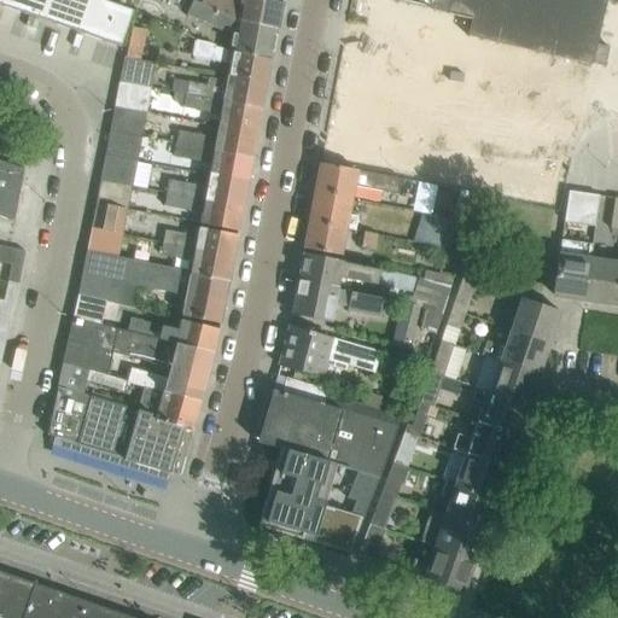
[(0,0),(0,6),(39,19),(45,0),(0,0)]
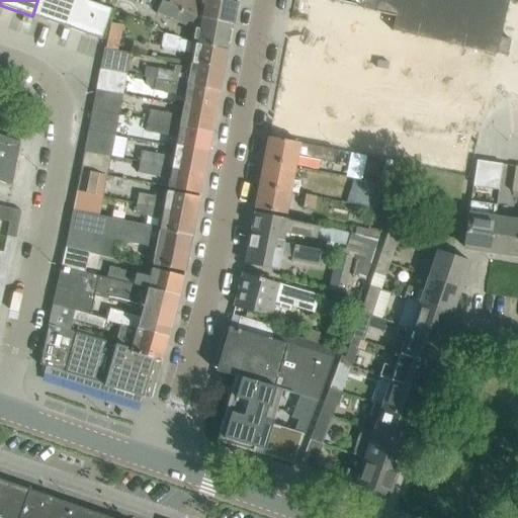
[(37,0),(32,16),(67,28),(76,0),(37,0)]
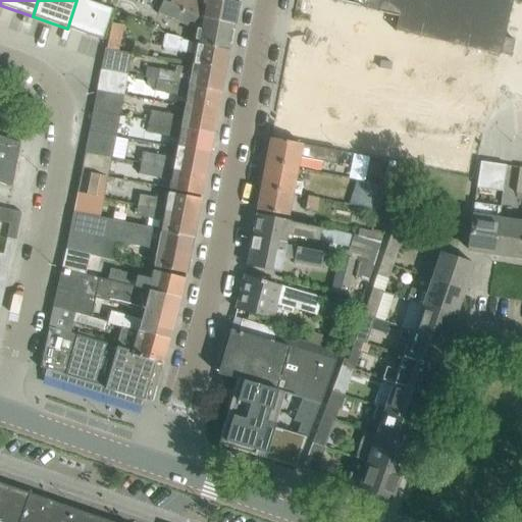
[(76,0),(67,29),(101,40),(112,8),(88,0),(76,0)]
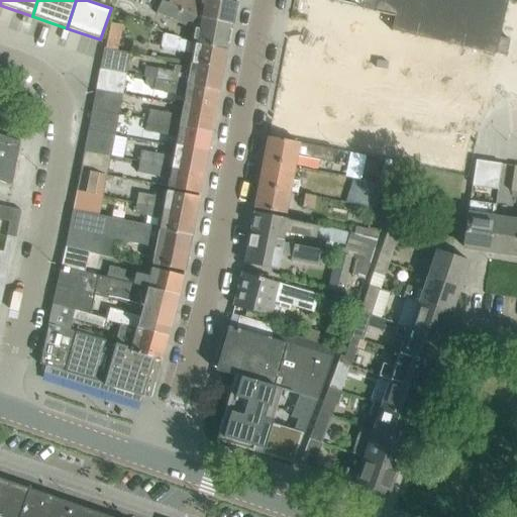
[(196,29),(193,43),(226,49),(231,24),(197,16),(163,2),(158,0),(157,0),(162,2),(157,14),(196,29)]
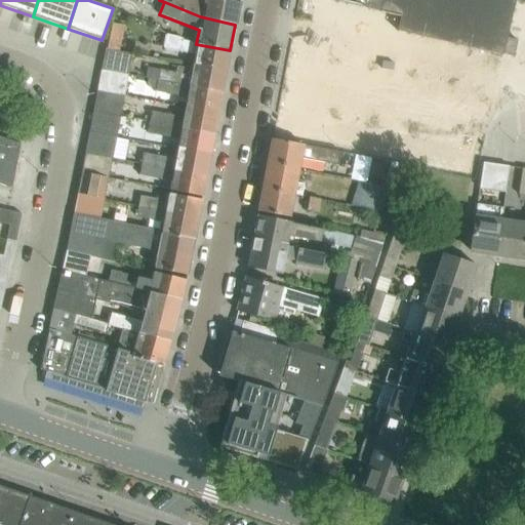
[(195,0),(160,0),(165,2),(200,16),(235,25),(239,3),(226,0),(203,0),(203,4),(195,0)]
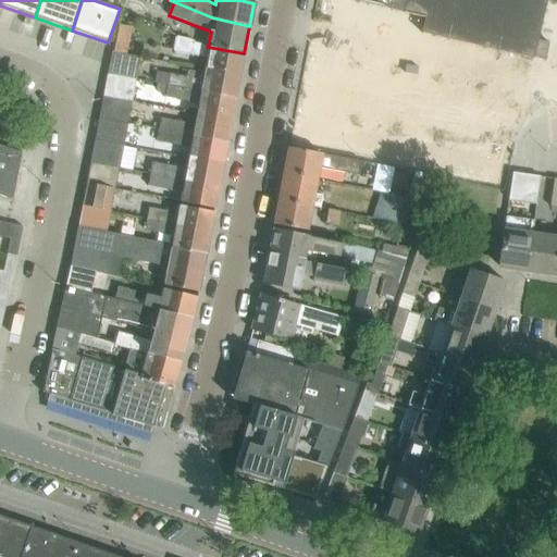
[(317,0),(317,3),(359,11),(360,0),(317,0)]
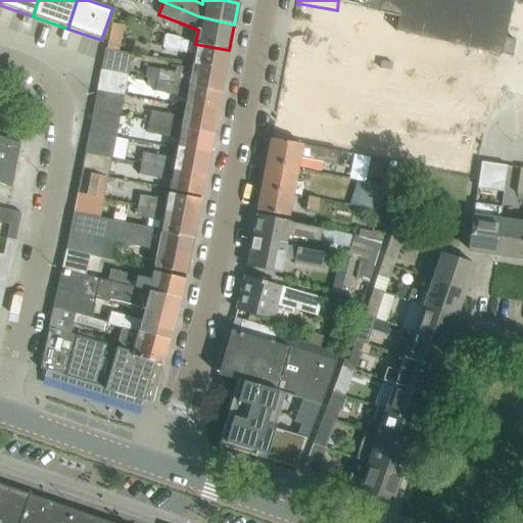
[(522,19),(389,0),(381,58),(522,79),(522,19)]
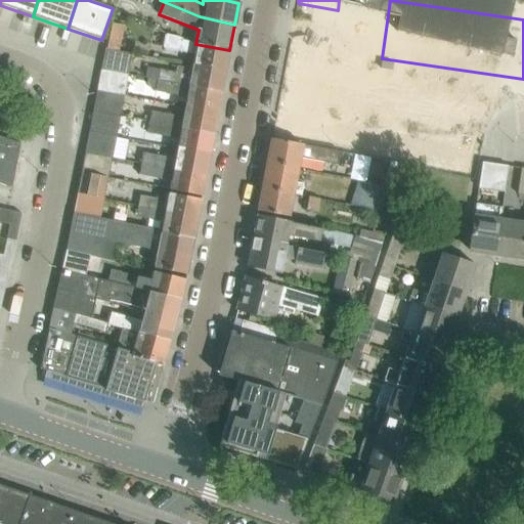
[(295,18),(288,68),(359,78),(366,29),(295,18)]
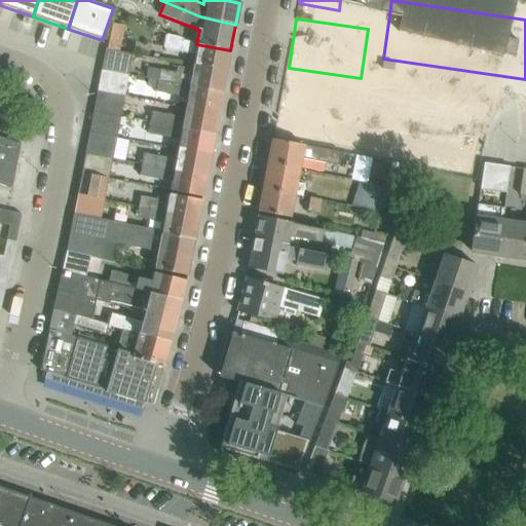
[(108,42),(106,49),(121,52),(125,27),(111,24),(108,42)]
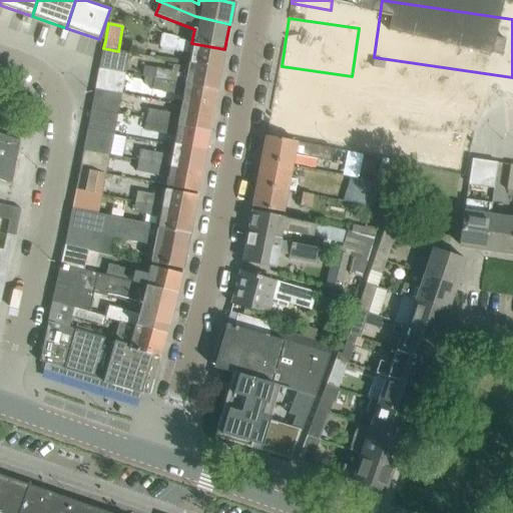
[(189,64),(220,70),(224,49),(191,43),(177,41),(178,38),(171,35),(162,34),(159,46),(191,52),(189,64)]
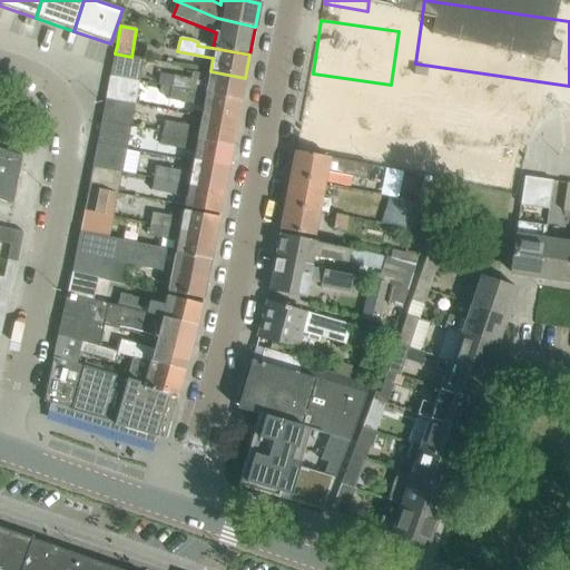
[(111,68),(109,76),(139,80),(144,59),(131,57),(115,53),(114,53),(111,67),(111,68)]
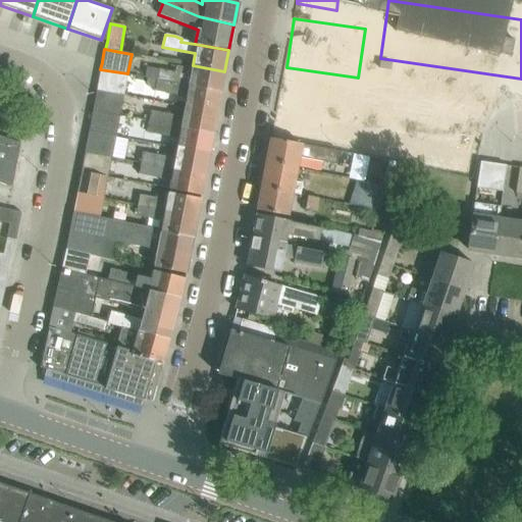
[(157,80),(221,91),(224,71),(193,65),(193,67),(187,66),(184,68),(176,67),(175,73),(159,70),(157,80)]
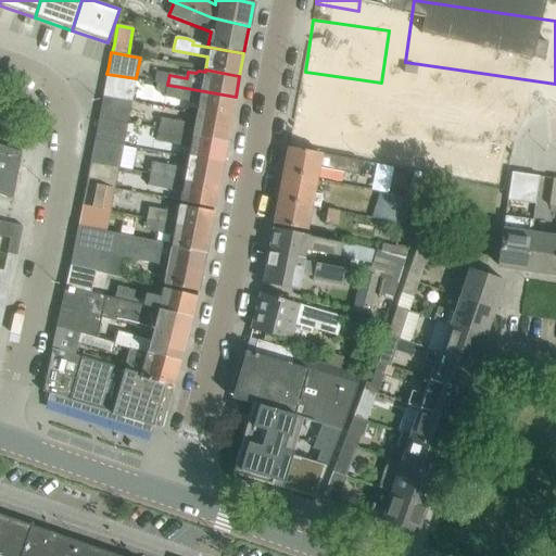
[(131,102),(136,78),(106,74),(102,97),(131,102)]
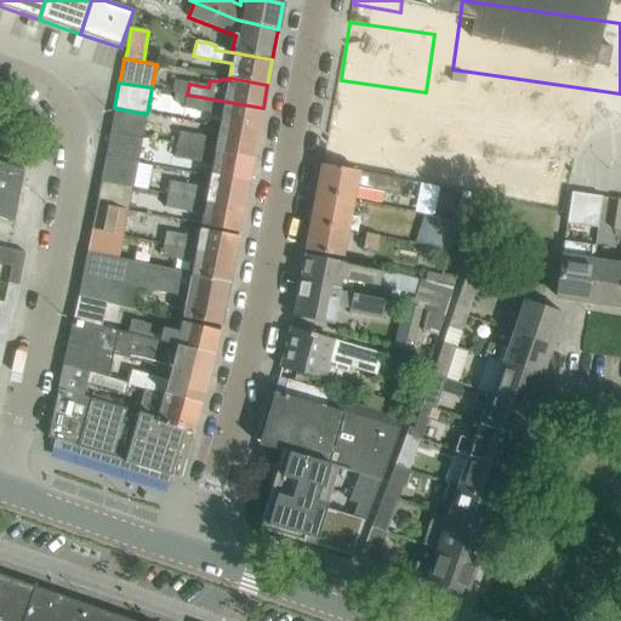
[(187,95),(184,108),(222,115),(221,125),(258,132),(263,108),(187,95)]
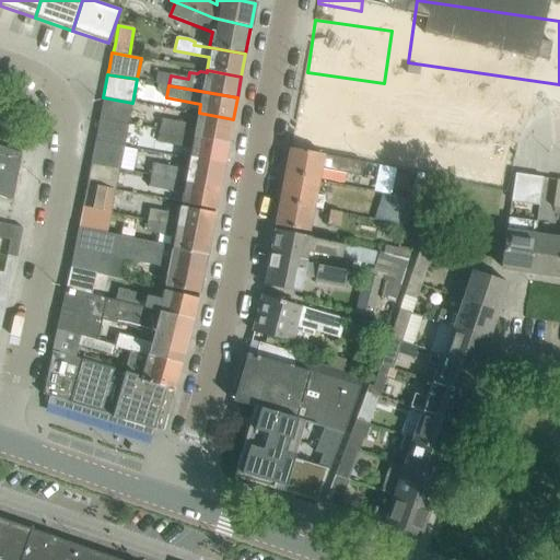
[(98,119),(128,125),(132,103),(103,97),(98,119)]
